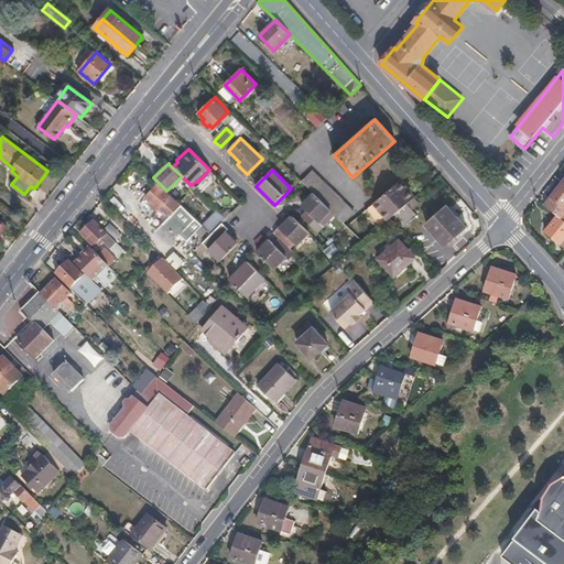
[(312,171),(302,182),(308,188),(313,193),(332,210),(344,223),(354,213),(312,171)]
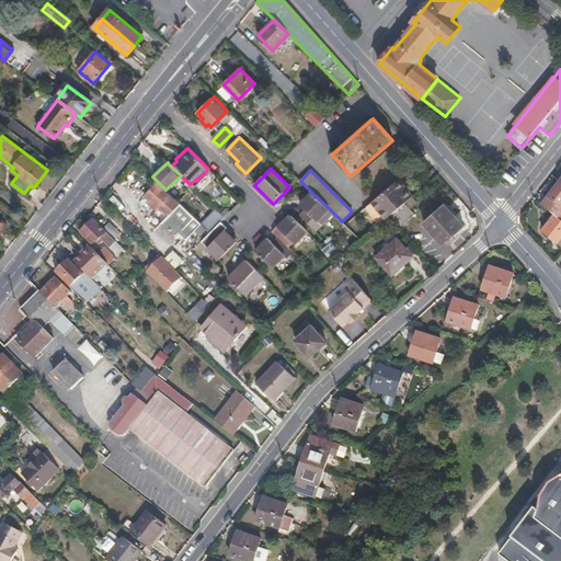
[(399,179),(373,202),(387,218),(388,216),(390,215),(404,203),(413,195),(399,179)]
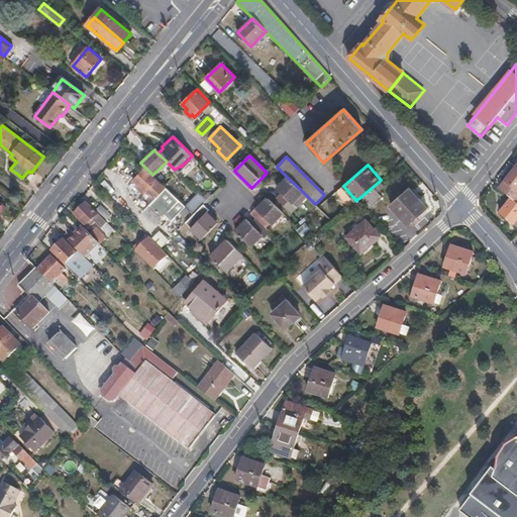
[(506,180),(499,189),(511,199),(516,203),(516,202),(516,167),(506,180)]
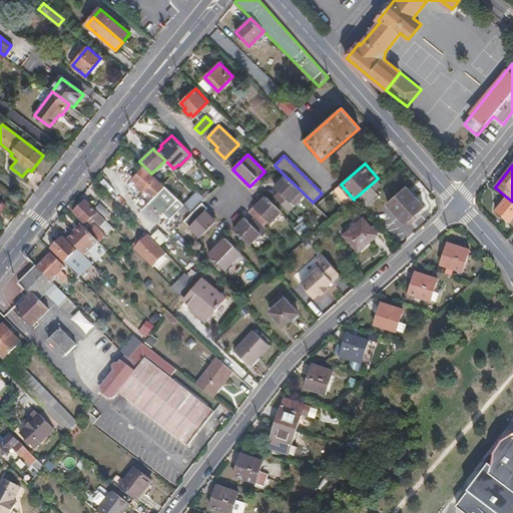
[(169,220),(177,228),(184,220),(192,212),(184,204),(176,197),(160,182),(159,182),(144,168),(132,179),(136,183),(135,185),(143,193),(147,188),(151,192),(154,189),(158,192),(141,210),(154,222),(160,216),(165,220),(168,217),(170,219),(169,220)]
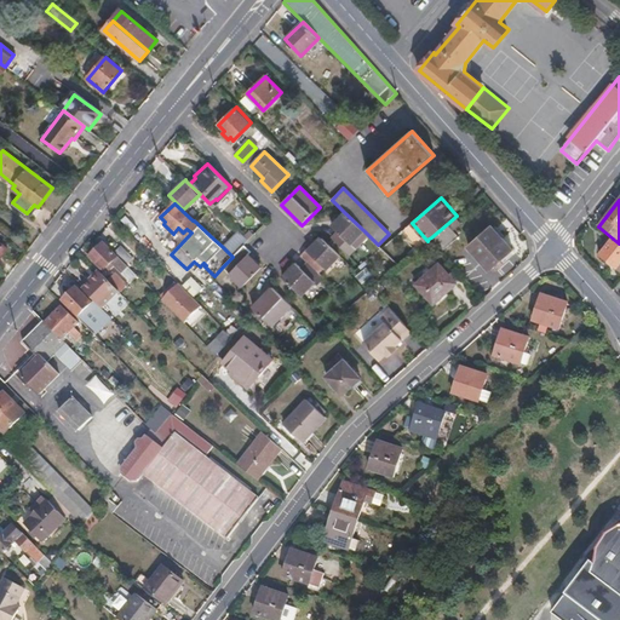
[(365,231),(344,212),(331,227),(337,231),(331,237),(349,256),(355,250),(351,245),(365,231)]
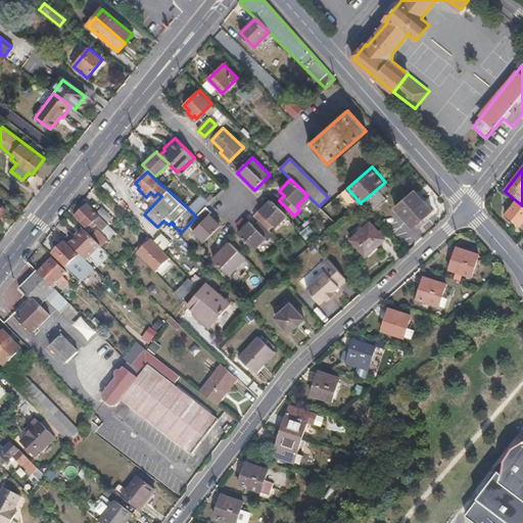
[(386,199),(377,189),(364,200),(373,210),(386,199)]
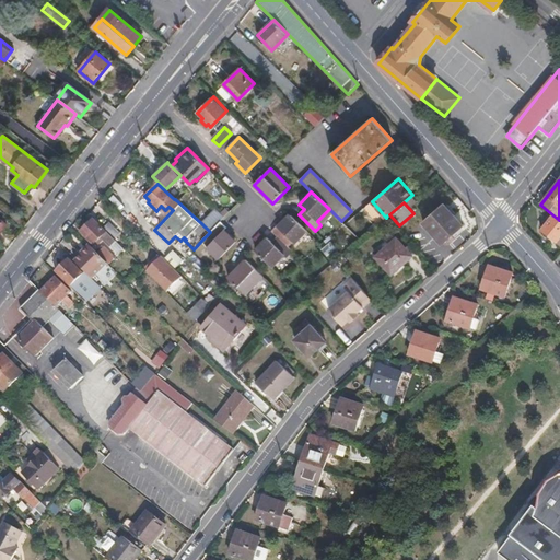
[(422,223),(441,245),(454,234),(463,226),(443,205),(422,223)]
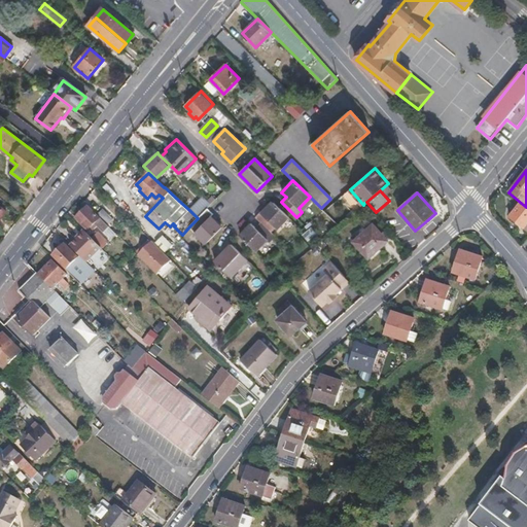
[(198,218),(207,208),(211,204),(203,197),(189,210),(198,218)]
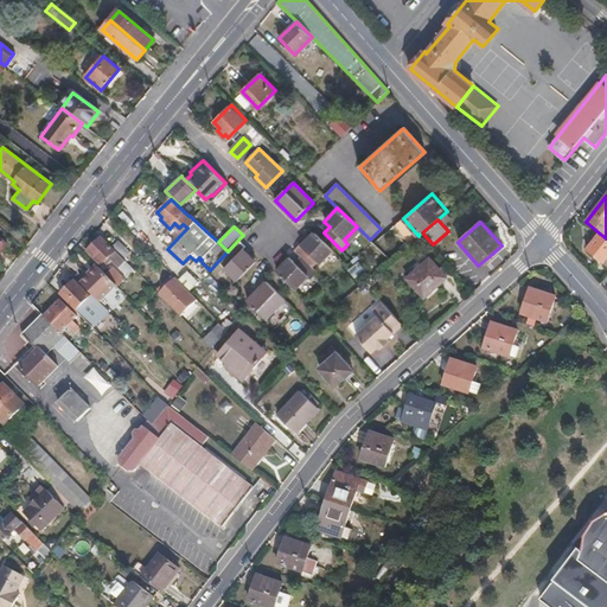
[(294,250),(301,256),(312,268),(318,262),(320,264),(333,251),(314,232),(300,246),(300,244),(294,250)]
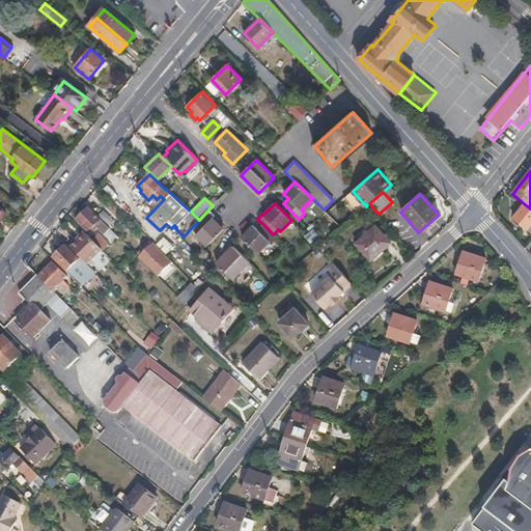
[(530,208),(525,204),(513,219),(530,232),(530,208)]
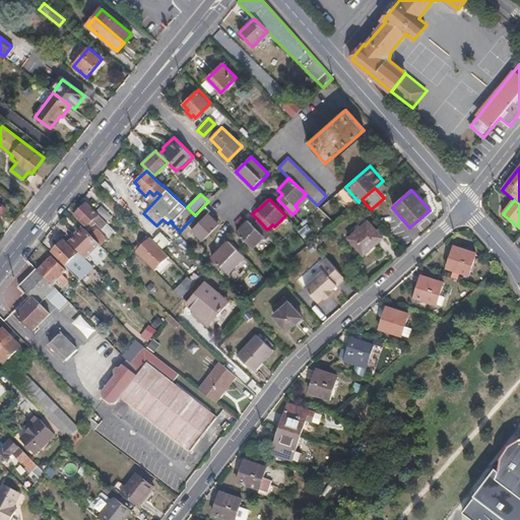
[(74,215),(86,229),(94,220),(100,225),(102,223),(105,225),(106,224),(85,204),(74,215)]
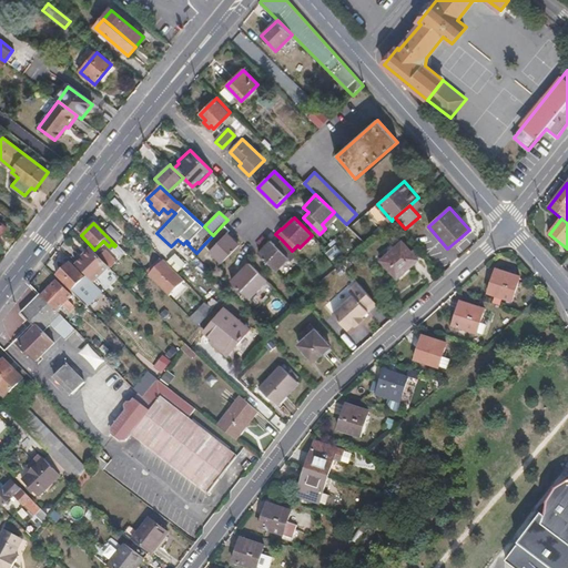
[(213,235),(204,244),(210,250),(209,250),(222,263),(240,245),(227,233),(230,231),(223,224),(213,235)]
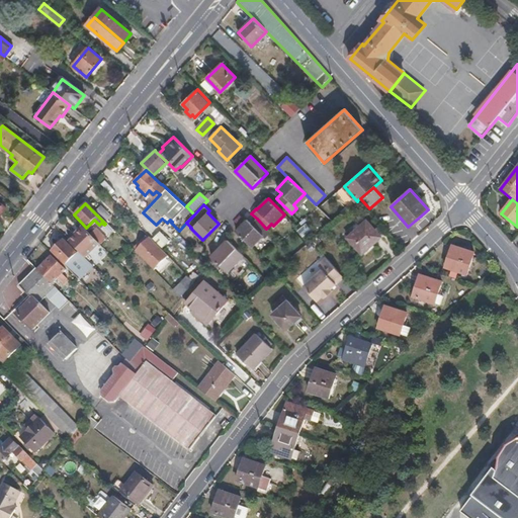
[(102,205),(97,210),(107,221),(112,216),(102,205)]
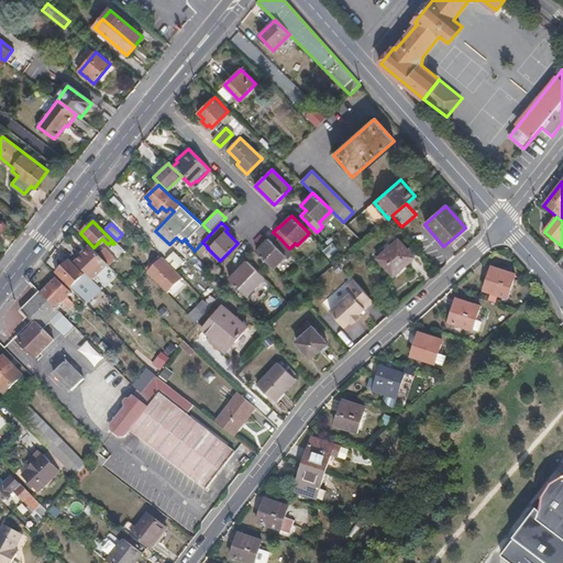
[(289,249),(279,238),(274,243),(268,239),(256,251),(263,256),(274,268),(286,256),(288,258),(294,253),(289,249)]
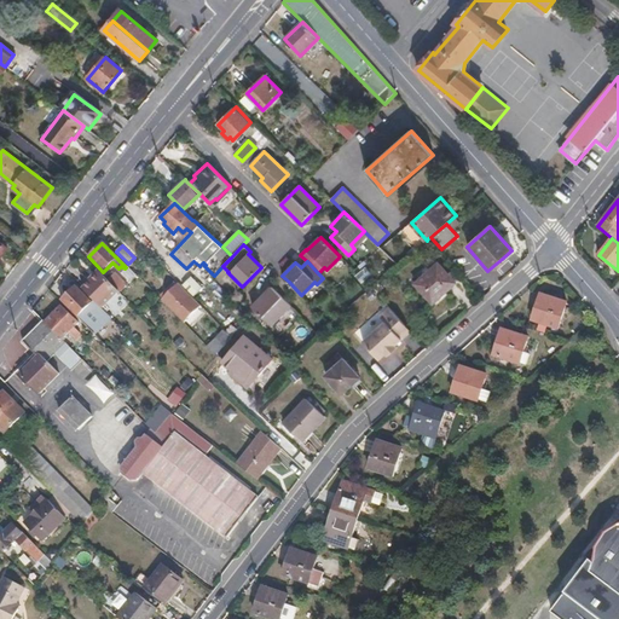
[(90,262),(73,279),(92,299),(109,282),(90,262)]
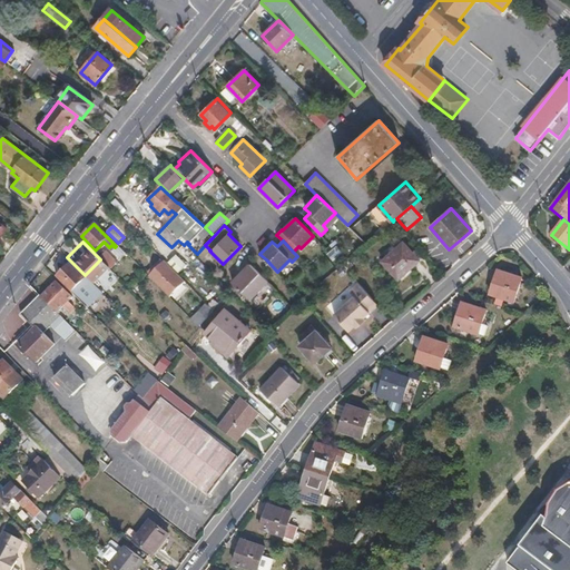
[(403,243),(382,262),(397,279),(420,261),(403,243)]
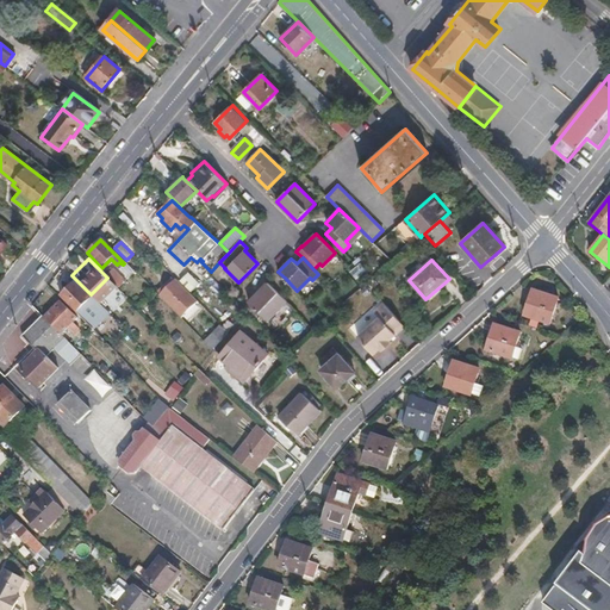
[(113,271),(109,277),(114,282),(120,277),(113,271)]
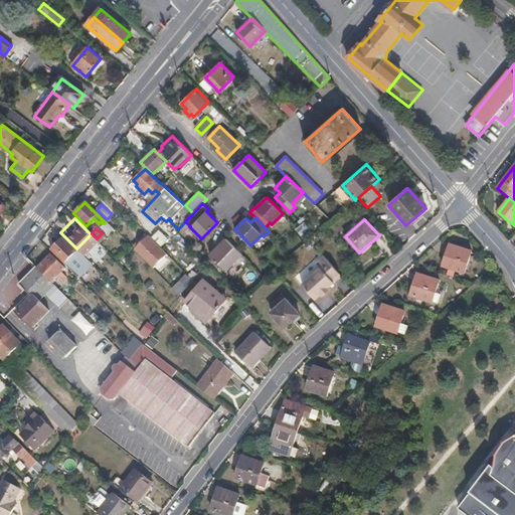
[(146,233),(131,247),(158,275),(173,260),(146,233)]
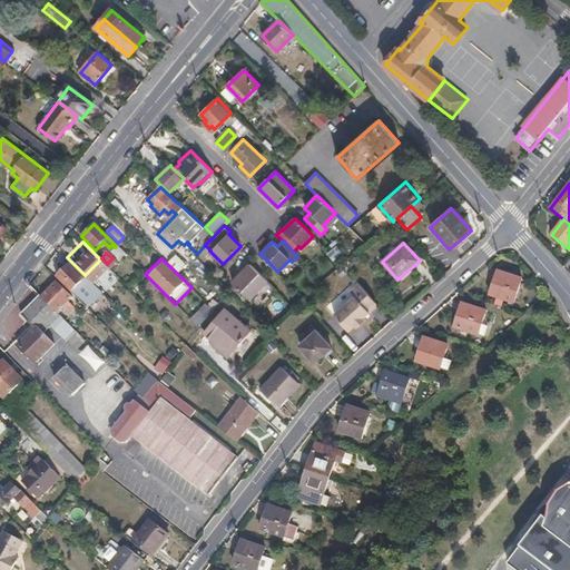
[(65,285),(64,286),(69,292),(85,307),(99,294),(84,277),(69,264),(56,276),(65,285)]
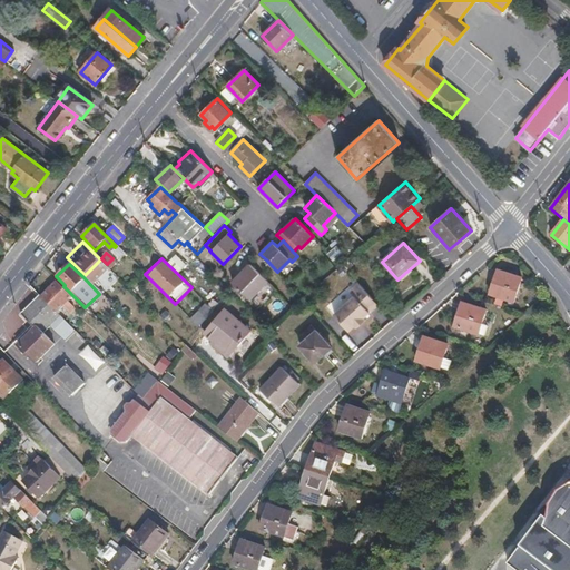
[(268,282),(256,269),(249,264),(233,282),(251,300),(268,282)]
